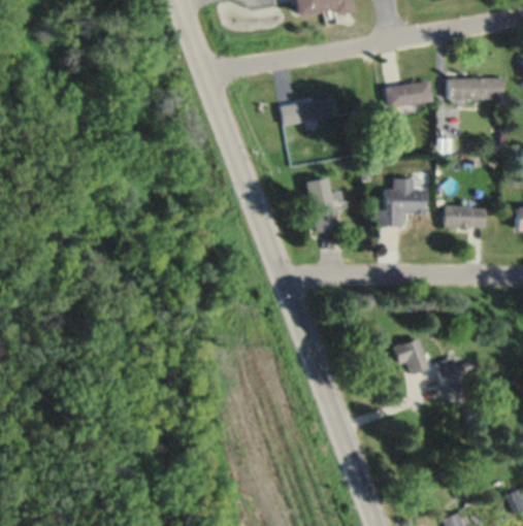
[(299,0),(303,13),(335,6),(337,15),(355,11),(352,0),(299,0)]
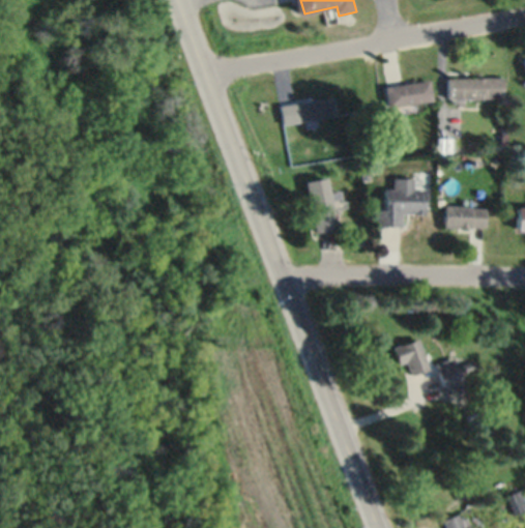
[(506,79),(450,79),(450,101),(506,101),(506,79)]
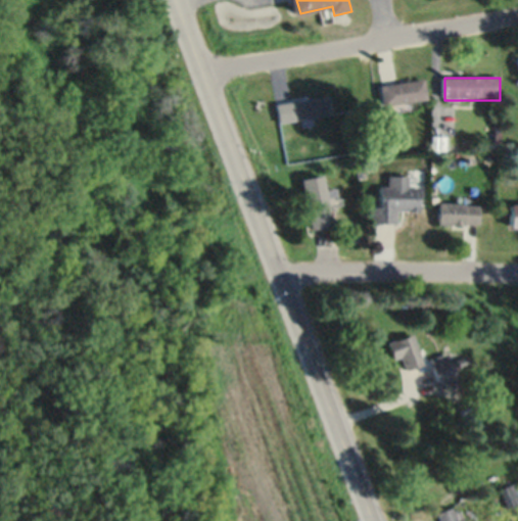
[(430,101),(428,81),(383,86),(386,107),(430,101)]
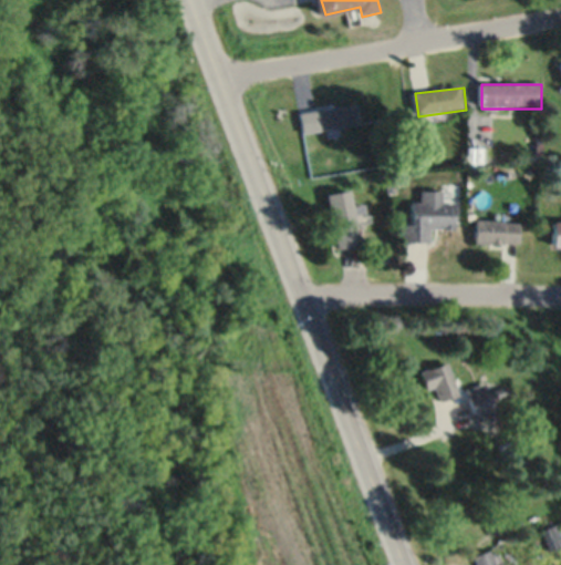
[(301,114),(303,135),(362,126),(359,105),(301,114)]
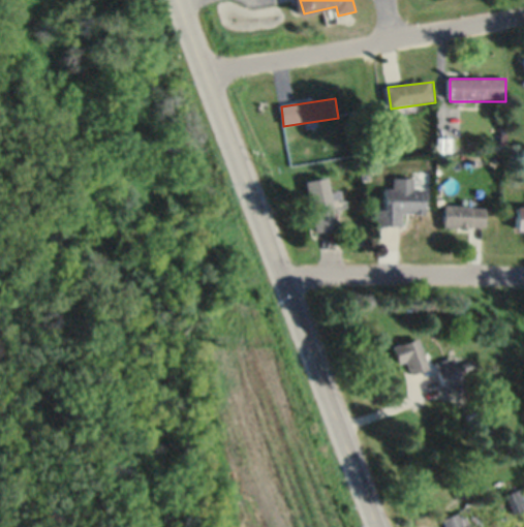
[(306,183),(317,236),(340,230),(329,178),(306,183)]
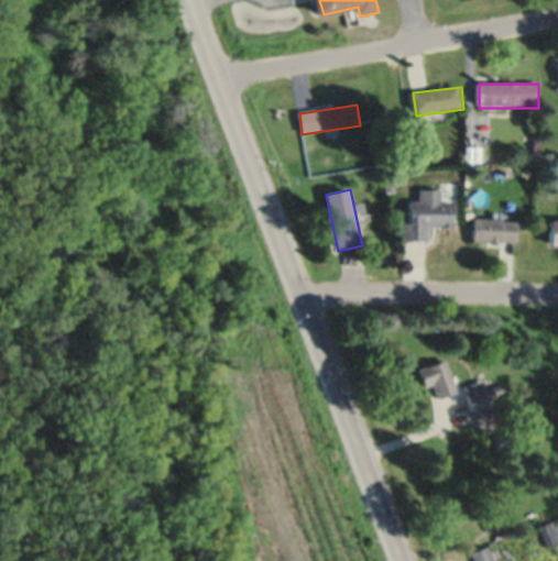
[(456,202),(444,202),(444,190),(419,190),(419,202),(412,202),(412,223),(401,223),(401,242),(430,242),(430,228),(456,228),(456,202)]
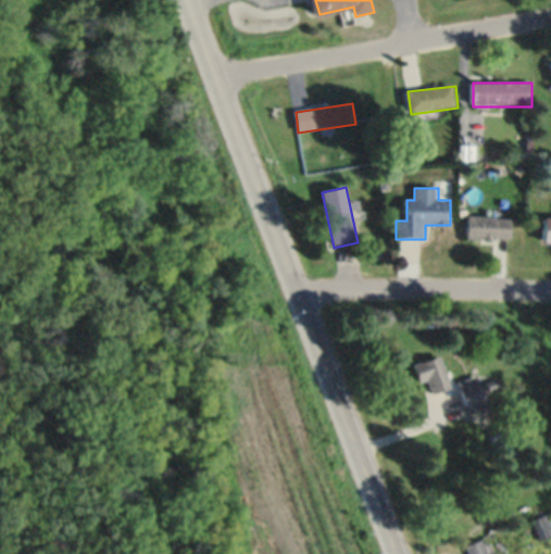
[(513,240),(513,217),(467,217),(467,240),(513,240)]
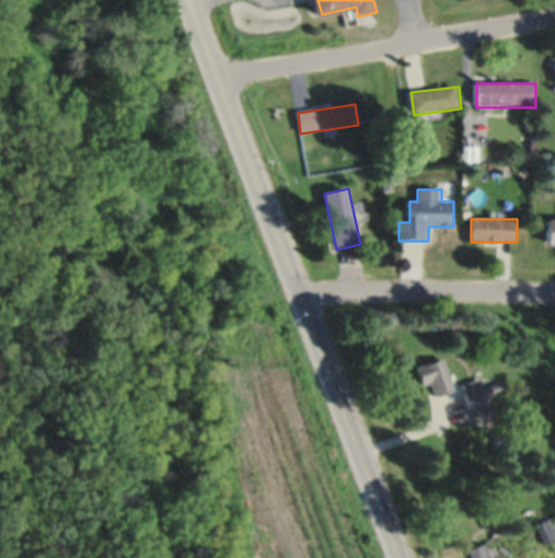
[(454,393),(448,361),(417,368),(420,387),(434,385),(436,396),(454,393)]
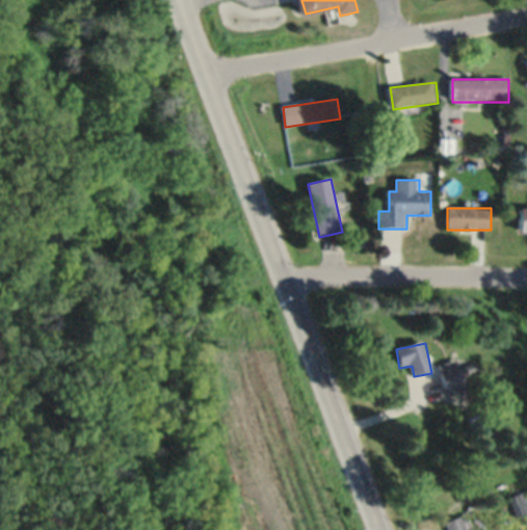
[(453,397),(471,389),(457,360),(440,368),(453,397)]
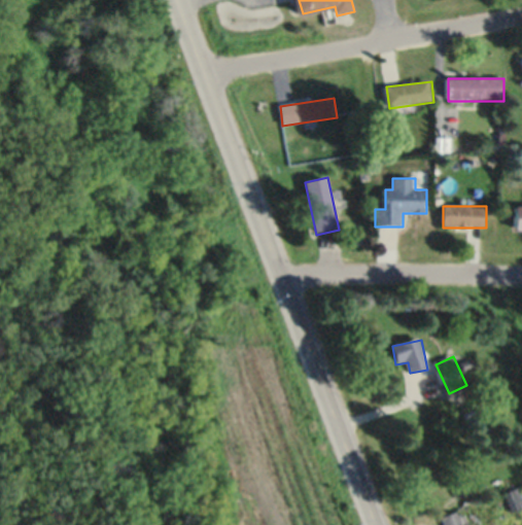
[(521,496),(518,489),(506,494),(514,513),(521,510),(521,496)]
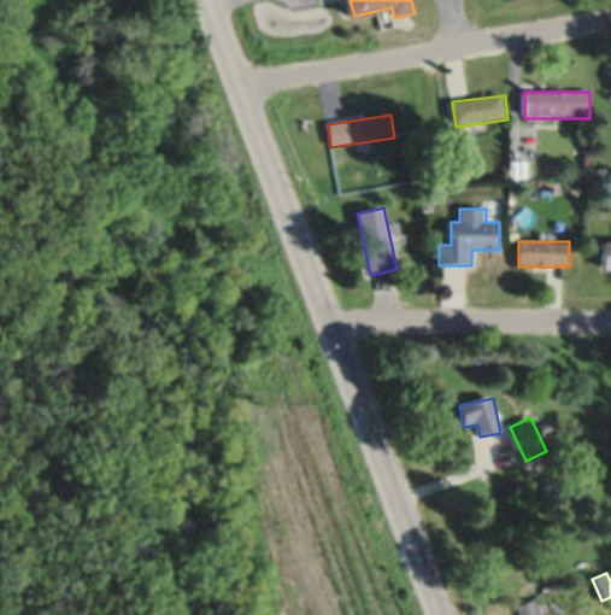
[(544,614),(539,599),(518,607),(520,614),(544,614)]
